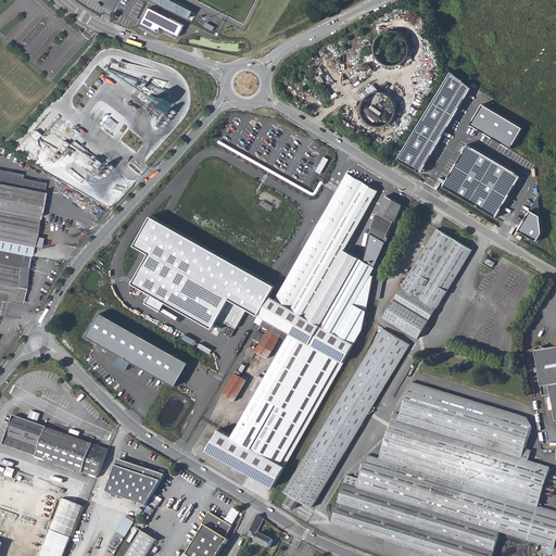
[(156,0),(192,19),(196,13),(169,0),(156,0)]
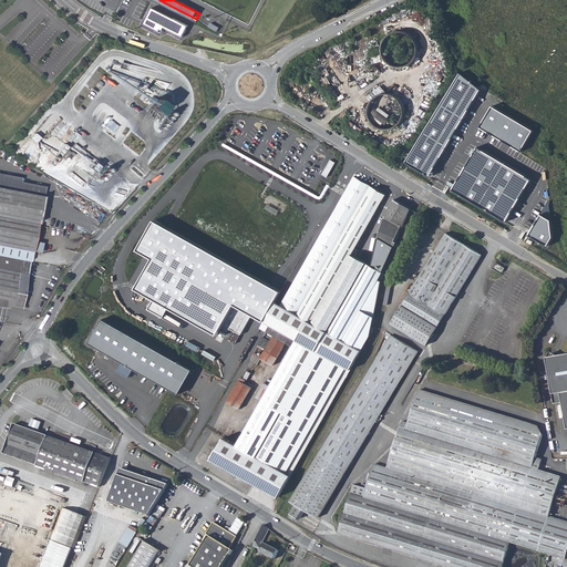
[(164,27),(183,37),(188,26),(153,8),(144,24),(161,33),(164,27)]
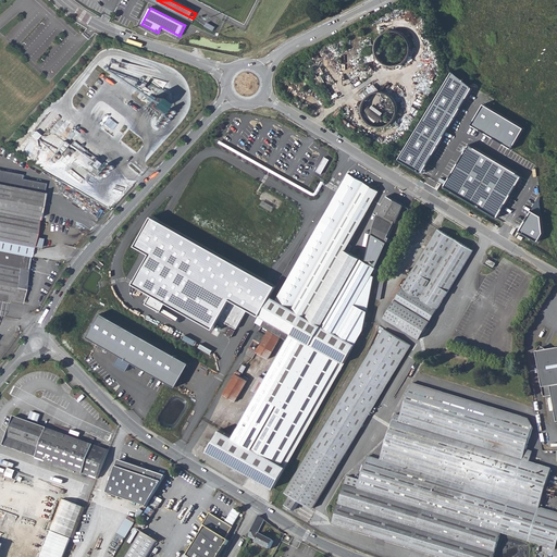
[(441,93),(447,96),(457,78),(450,74),(441,93)]
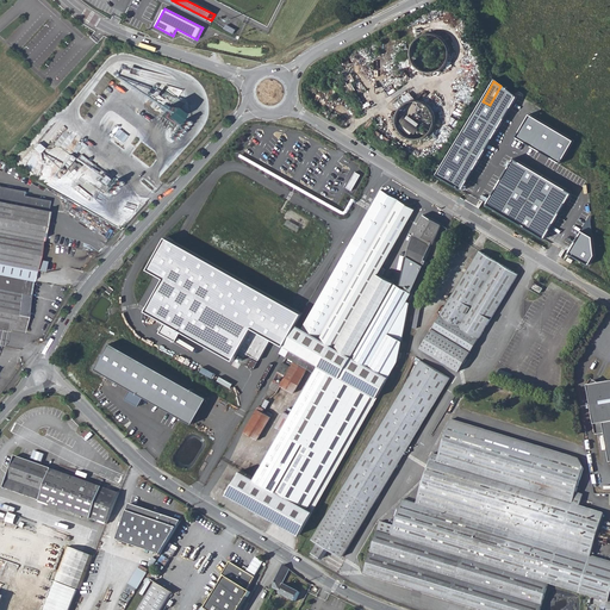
[(435,126),(435,123),(435,118),(434,113),(433,110),(429,106),(425,104),(422,101),(417,100),(412,100),(409,101),(404,104),(400,106),(398,110),(396,113),(394,118),(394,123),(396,126),(397,130),(399,134),(403,137),(406,139),(410,141),(415,141),(419,141),(423,139),(427,137),(430,135),(433,131),(435,126)]
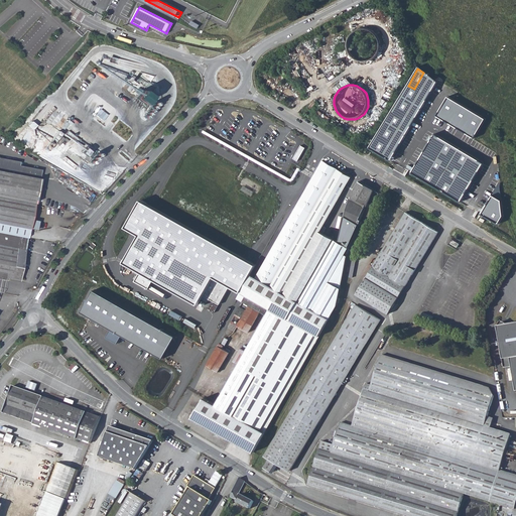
[(141,90),(135,98),(149,108),(155,100),(141,90)]
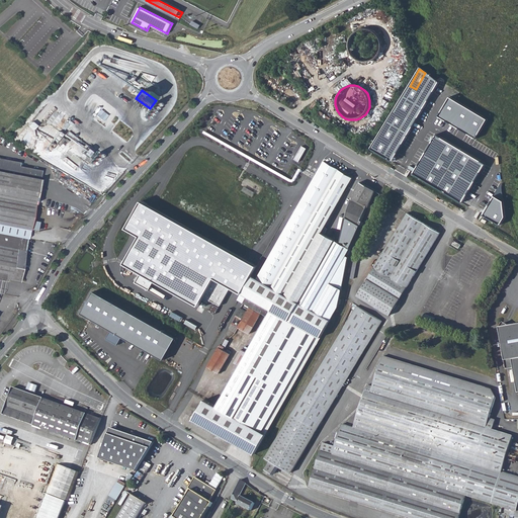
[(414,137),(409,134),(398,157),(410,163),(418,145),(421,147),(435,118),(424,113),(414,137)]
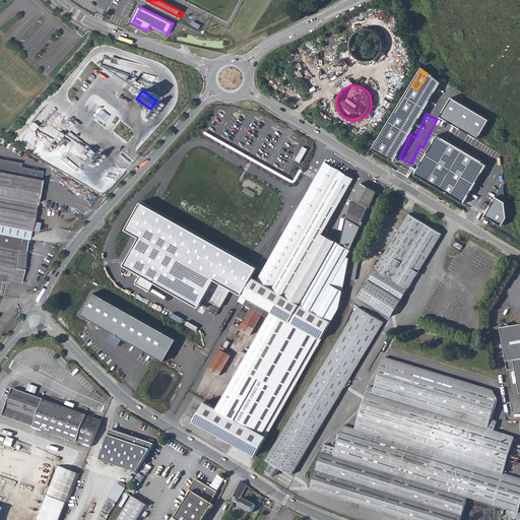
[(43,152),(48,156),(63,137),(65,139),(67,136),(60,131),(43,152)]
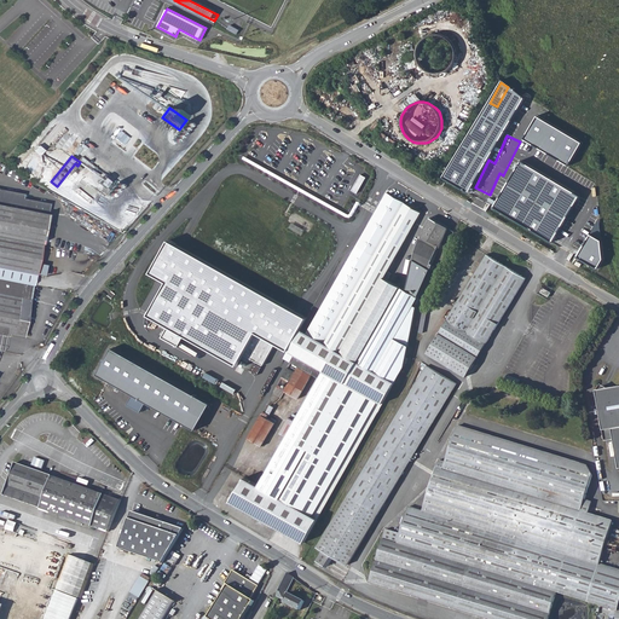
[(80,161),(99,177),(102,173),(82,158),(80,161)]
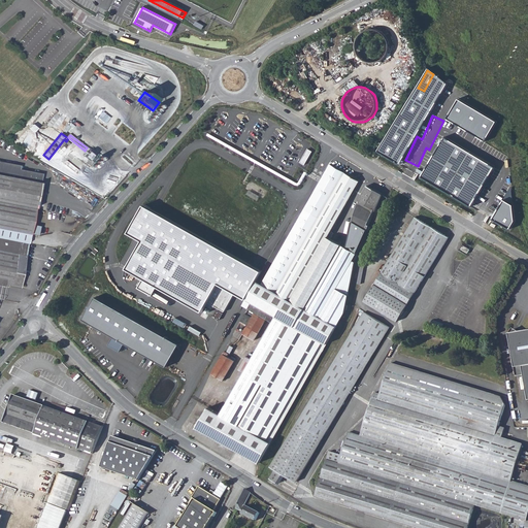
[(305,164),(312,151),(307,147),(301,162),(305,164)]
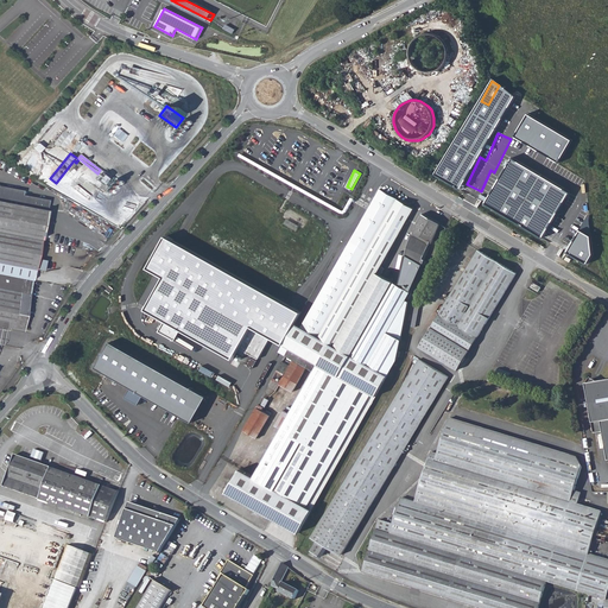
[(96,182),(102,185),(107,179),(102,176),(96,182)]
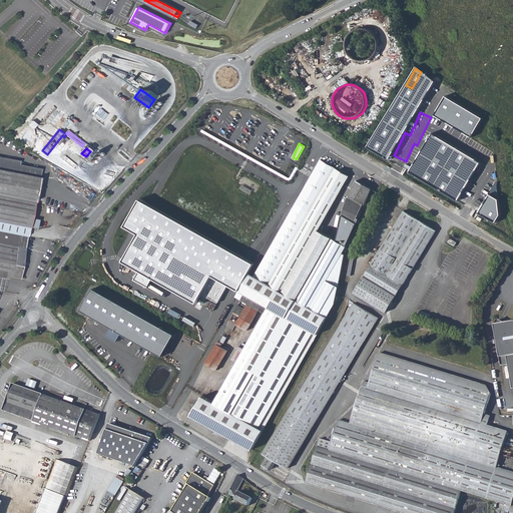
[(31,217),(41,168),(19,164),(19,160),(0,156),(0,270),(5,271),(12,273),(12,275),(19,277),(29,226),(37,228),(38,219),(31,217)]
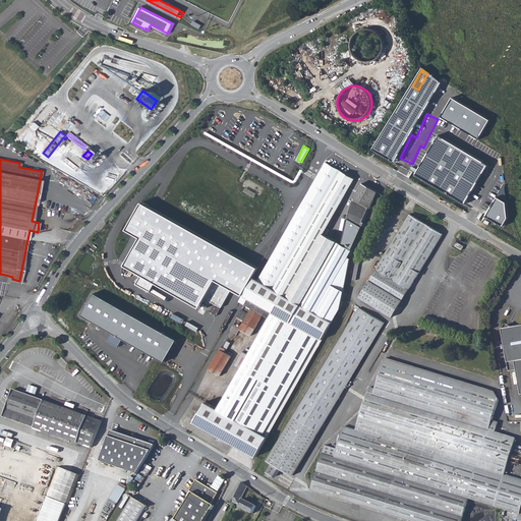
[(317,177),(258,281),(255,285),(261,288),(259,289),(320,322),(347,272),(350,258),(348,257),(352,250),(363,222),(362,221),(368,207),(370,208),(377,191),(362,183),(354,197),(347,219),(342,244),(324,234),(354,179),(326,162),(317,177)]
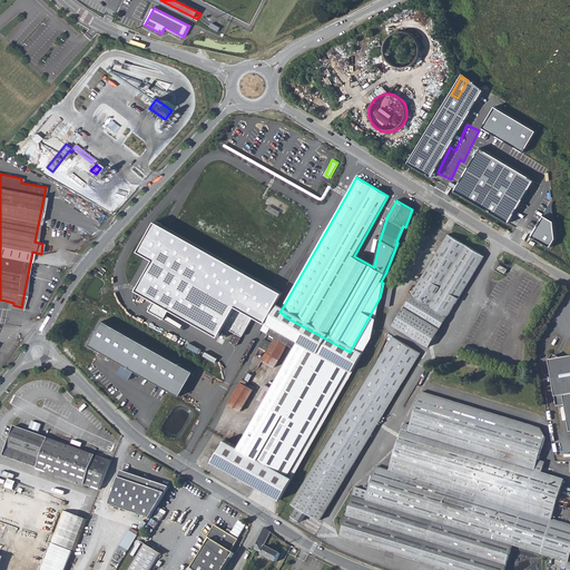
[(254,316),(266,323),(273,311),(276,304),(283,293),(156,220),(138,252),(154,259),(137,291),(155,301),(149,311),(165,320),(170,308),(219,336),(225,326),(243,336),(254,316)]
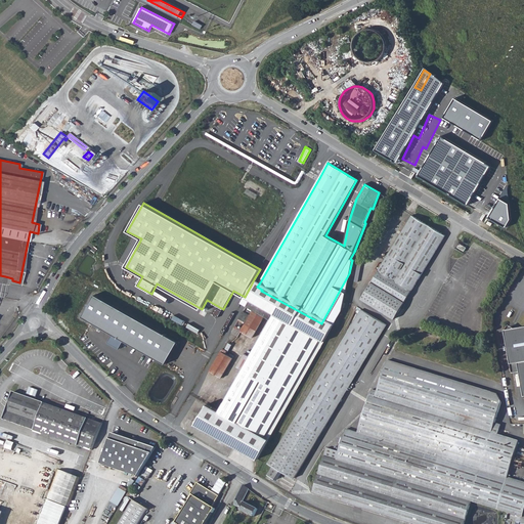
[(412,215),(361,299),(394,319),(445,235),(412,215)]
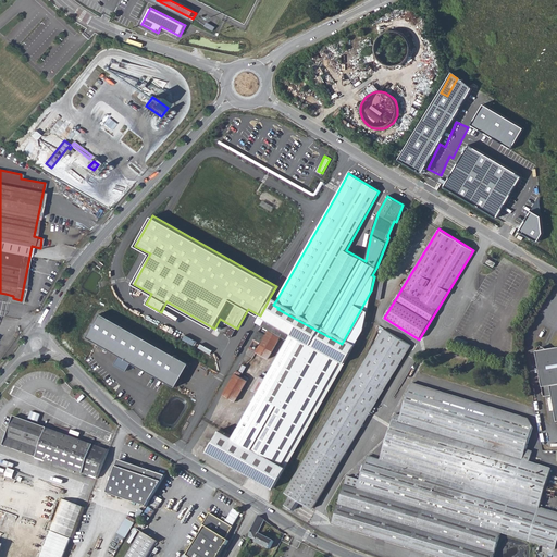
[(363,330),(371,291),(342,344),(351,349),(363,330)]
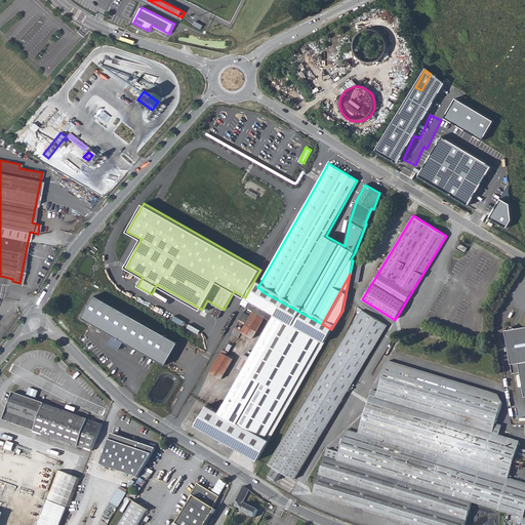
[(251,286),(261,291),(263,290),(257,287),(260,283),(254,280),(251,286)]
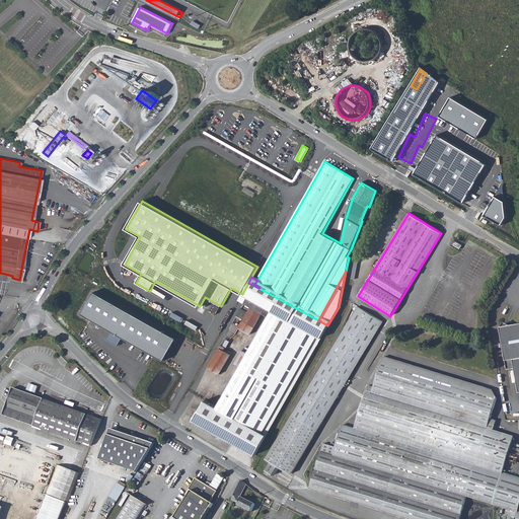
[(247,297),(252,300),(258,288),(248,283),(242,294),(247,297)]
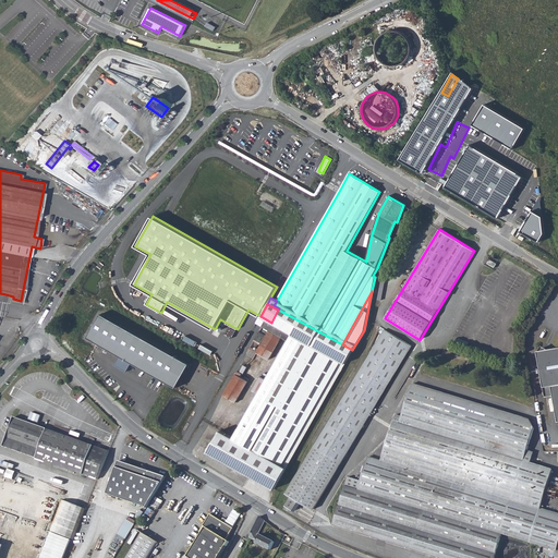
[(271,323),(266,319),(263,326),(289,340),(233,438),(221,431),(208,452),(275,489),(352,350),(342,344),(278,310),(271,323)]
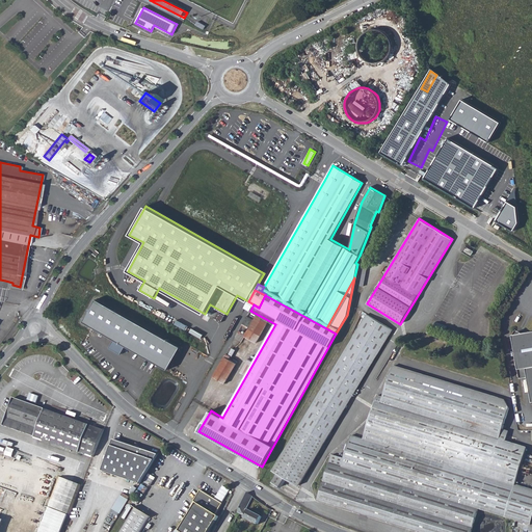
[(97,301),(85,323),(115,341),(110,349),(123,356),(127,348),(169,372),(182,350),(97,301)]
